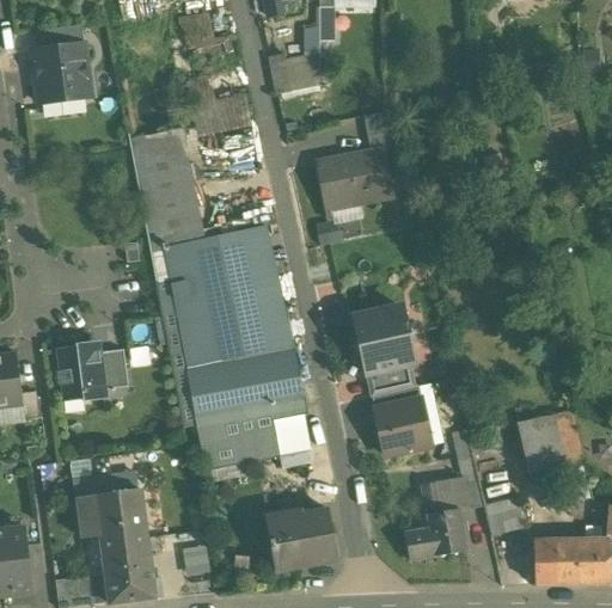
[(283,0),(276,1),(276,0),(264,0),(268,17),(286,13),(283,0)]
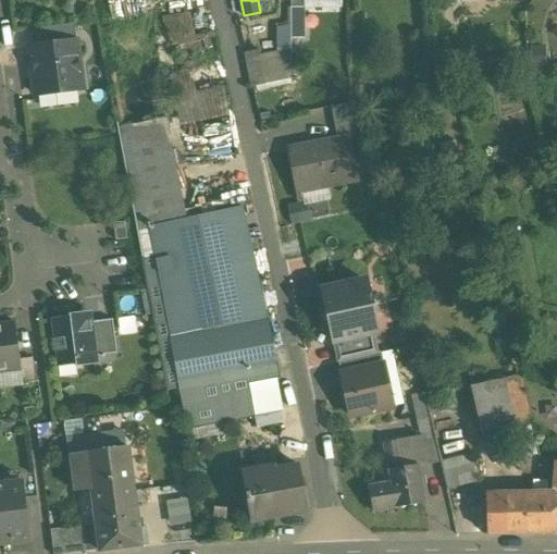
[(251,0),(251,1),(258,0),(260,12),(276,9),(275,0),(251,0)]
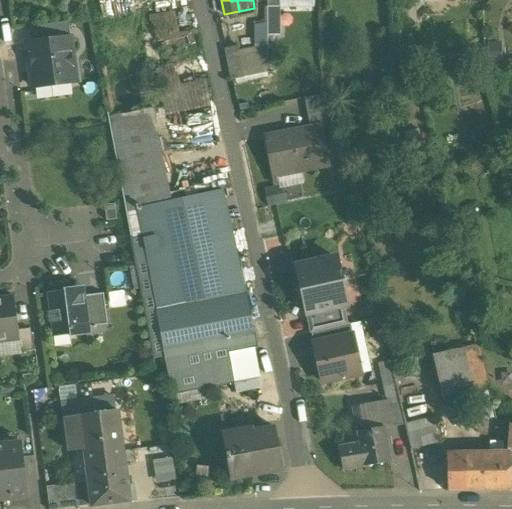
[(68,20),(33,25),(35,41),(70,36),(68,20)]
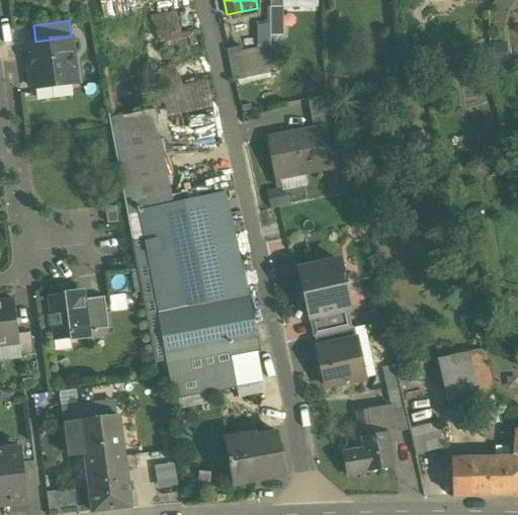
[(71,36),(26,43),(32,86),(77,80),(71,36)]
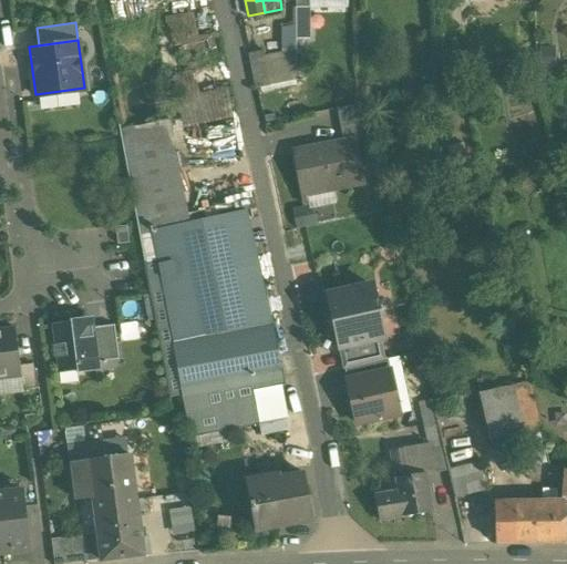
[(263,49),(249,52),(256,86),(269,84),(263,49)]
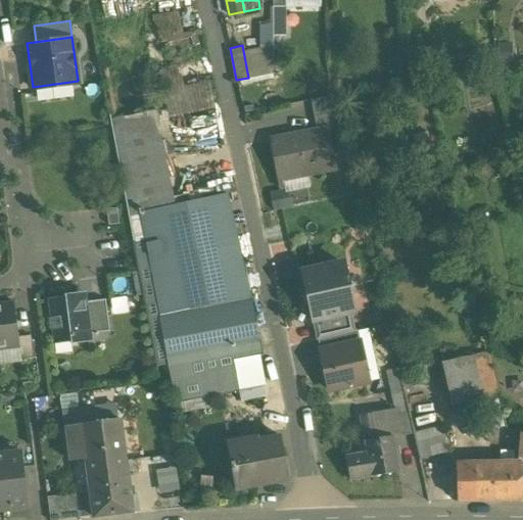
[(337,94),(311,99),(314,115),(340,110),(337,94)]
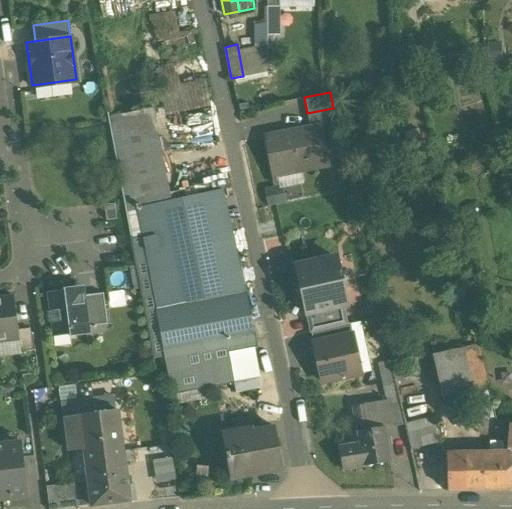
[(153,107),(108,116),(125,209),(171,199),(153,107)]
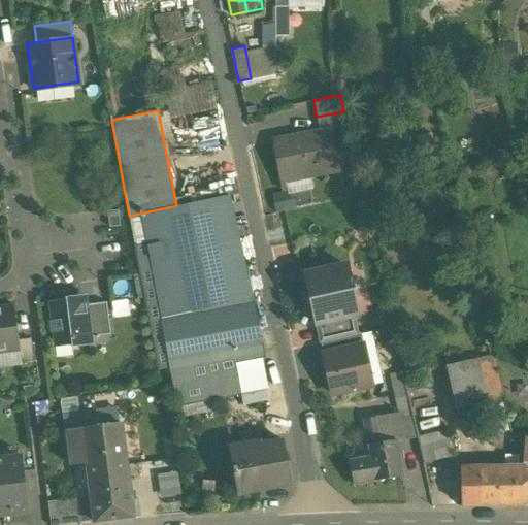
[(343,111),(317,117),(320,130),(330,128),(330,129),(347,126),(343,111)]
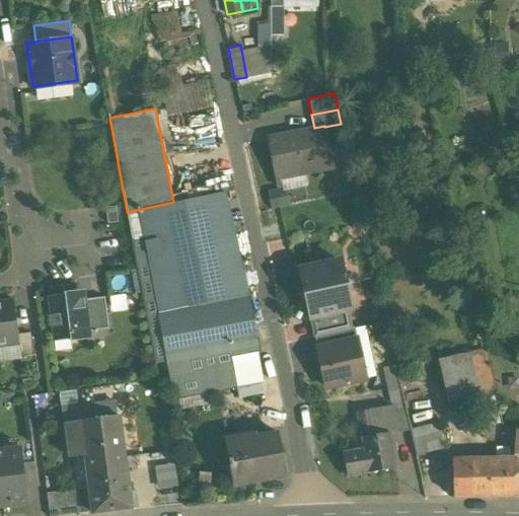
[(314,128),(269,137),(276,176),(332,166),(324,127),(324,126),(314,128)]
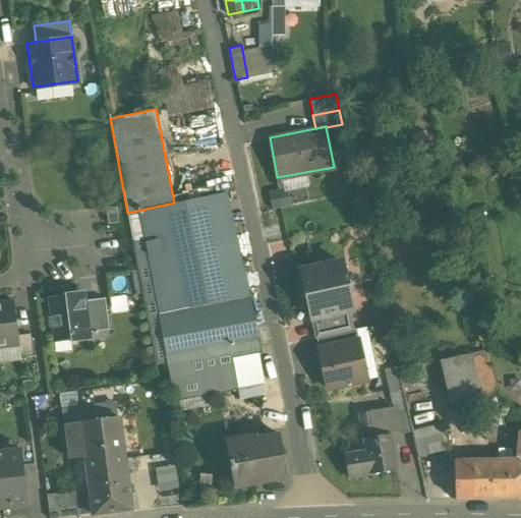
[(174,203),(127,213),(132,238),(145,236),(169,362),(204,356),(259,345),(249,295),(237,242),(226,191),(174,203)]
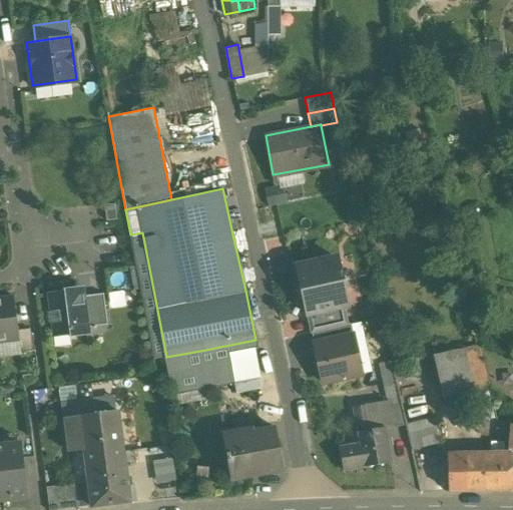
[(114,202),(104,203),(106,219),(116,218),(114,202)]
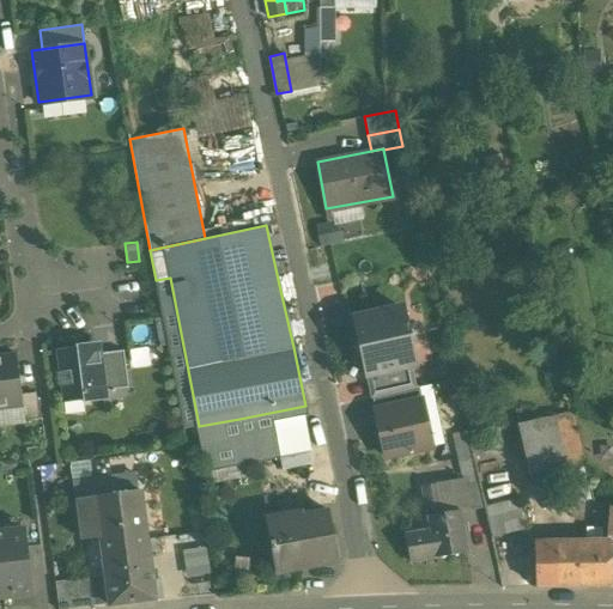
[(401,306),(354,317),(359,336),(353,346),(363,352),(368,373),(410,364),(413,363),(410,342),(416,333),(406,326),(401,306)]
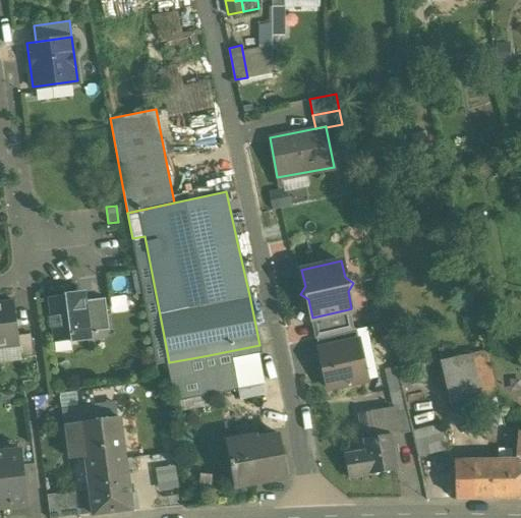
[(84,290),(64,292),(64,294),(49,296),(51,314),(47,315),(49,327),(52,327),(54,341),(70,339),(70,341),(91,338),(90,331),(85,299),(84,290)]
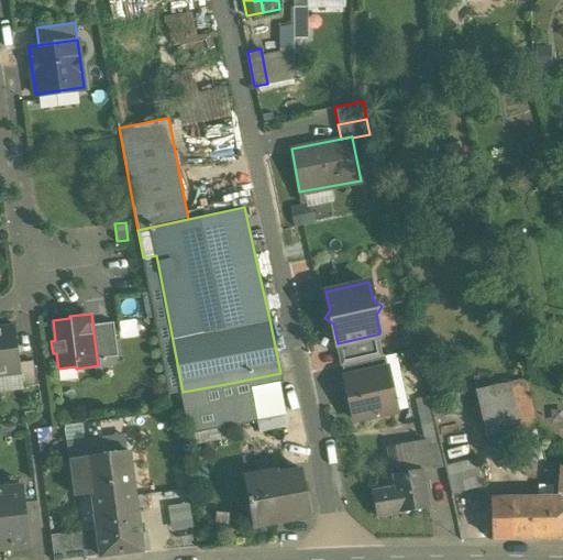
[(113,321),(92,324),(97,358),(118,354),(113,321)]
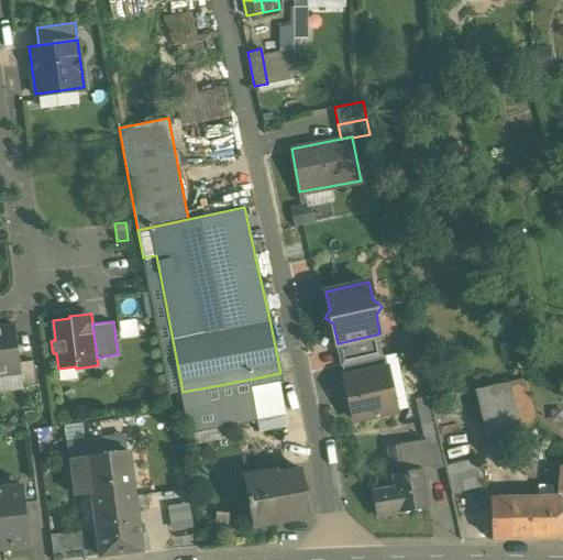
[(14,324),(0,325),(0,374),(21,373),(20,361),(14,324)]
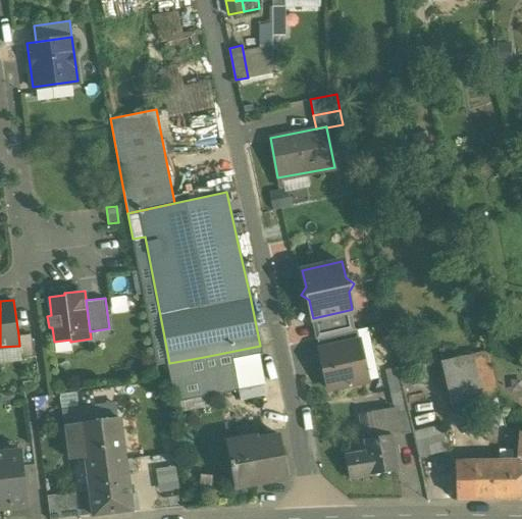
[(349,310),(313,318),(317,338),(353,329),(349,310)]
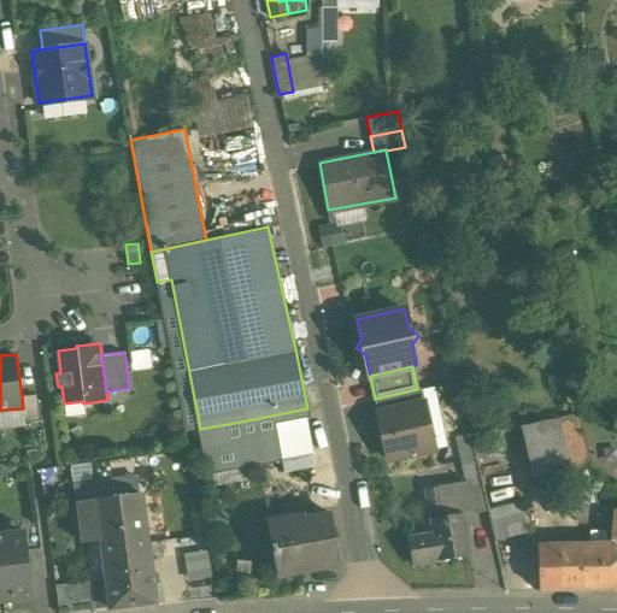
[(417,389),(375,399),(377,412),(424,402),(421,389),(417,389)]
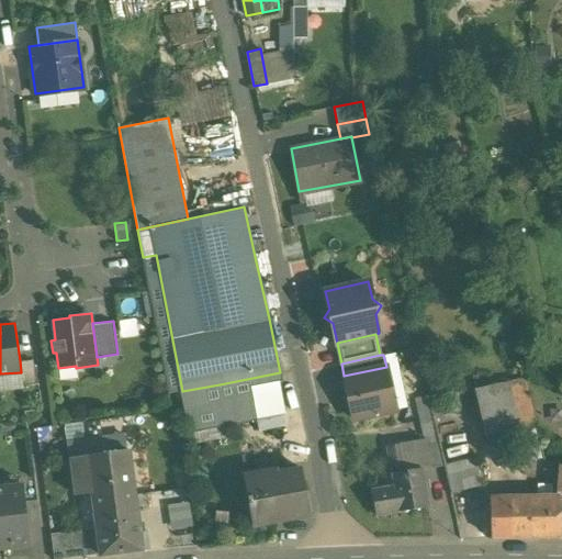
[(33,359),(20,360),(21,372),(23,384),(35,383),(33,359)]
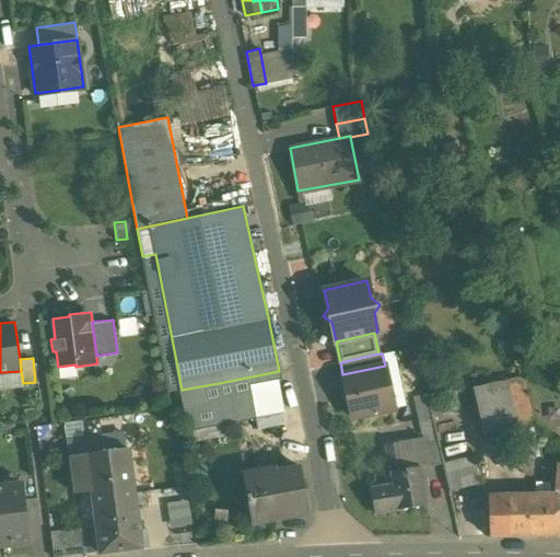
[(385,366),(342,374),(351,416),(395,407),(385,366)]
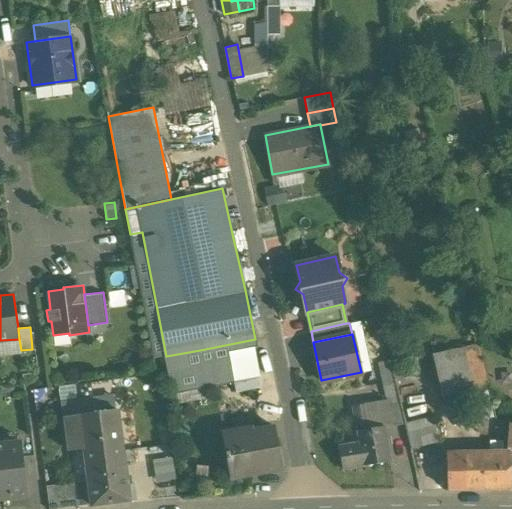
[(484,372),(478,343),(462,347),(472,389),(487,386),(484,372)]
